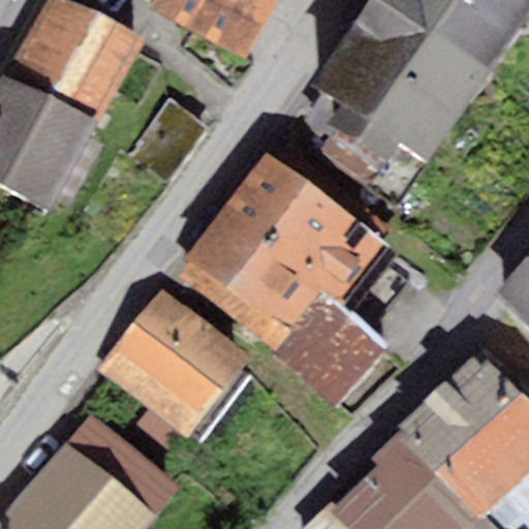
[(61,0),(42,0),(5,71),(98,121),(141,42),(61,0)]
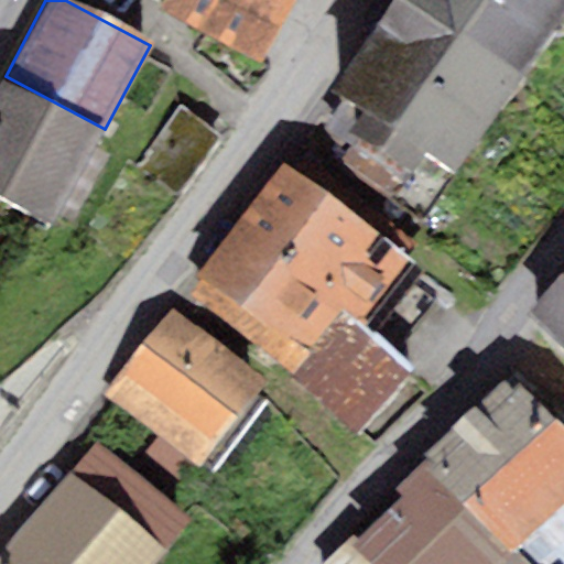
[(297,0),(170,0),(164,11),(263,65),(297,0)]
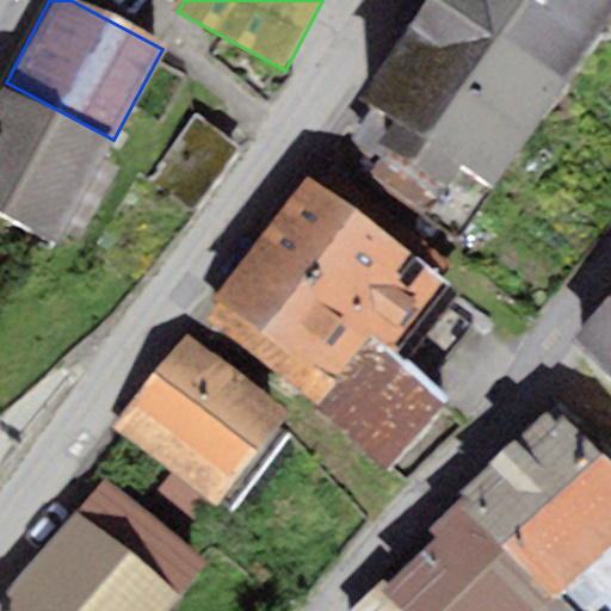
[(541,122),(586,53),(505,0),(431,0),(408,36),(541,122)]
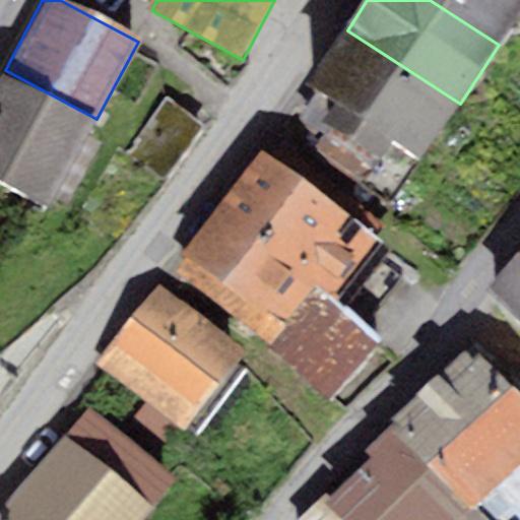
[(519,0),(430,0),(499,45),(519,10),(519,0)]
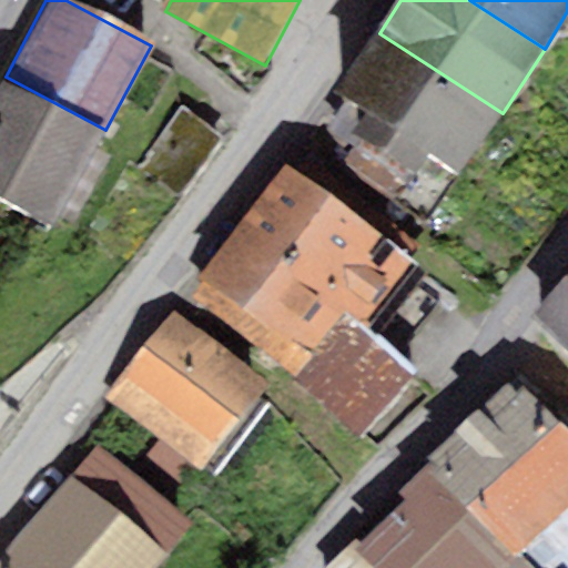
[(463,173),(503,113),(379,33),(340,94),(367,111),(351,135),(414,176),(429,152),(463,173)]
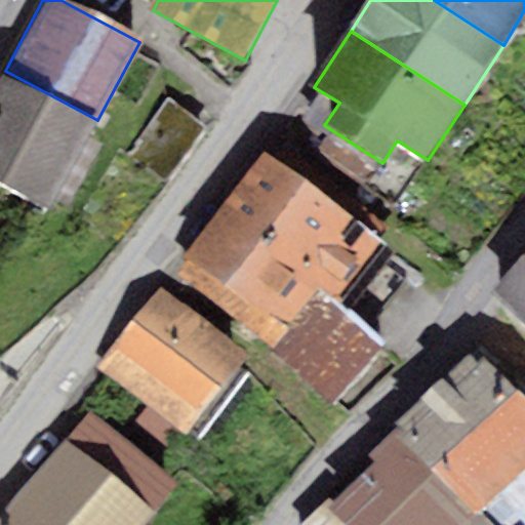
[(0,183),(49,209),(97,120),(5,71),(0,79),(0,183)]
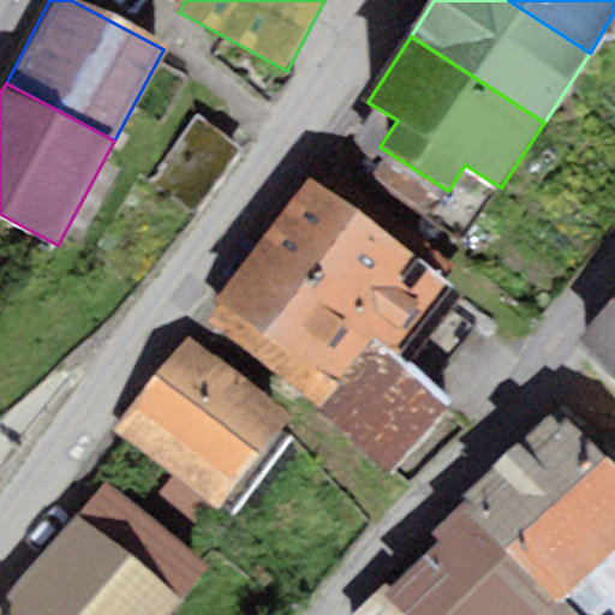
[(196,215),(239,153),(193,120),(150,184),(196,215)]
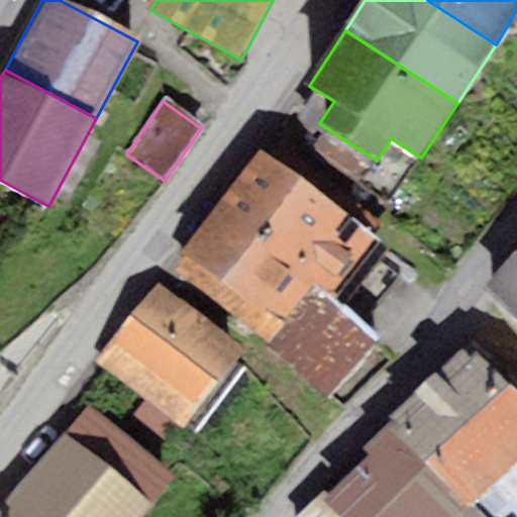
[(381,241),(259,149),(214,209),(313,284),(336,301),(381,241)]
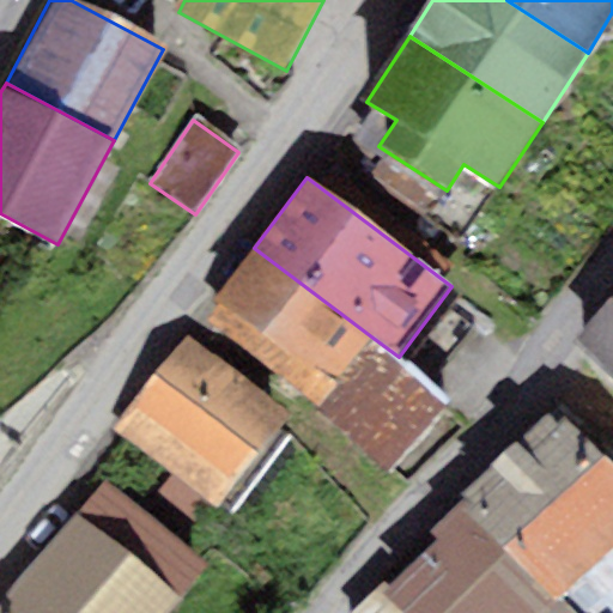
[(320,406),(371,337),(254,248),(213,302),(222,309),(210,325),(320,406)]
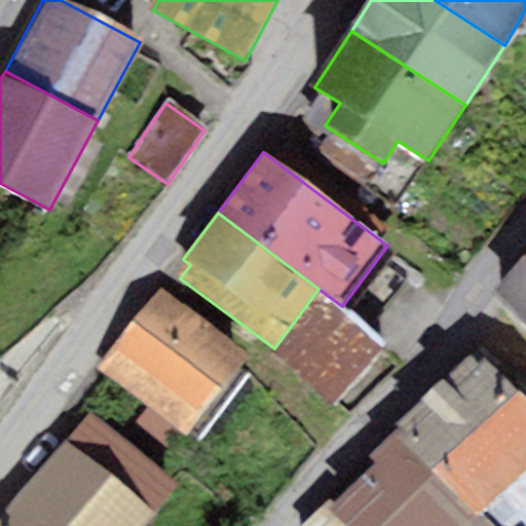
[(525,326),(525,258),(492,295),(525,326)]
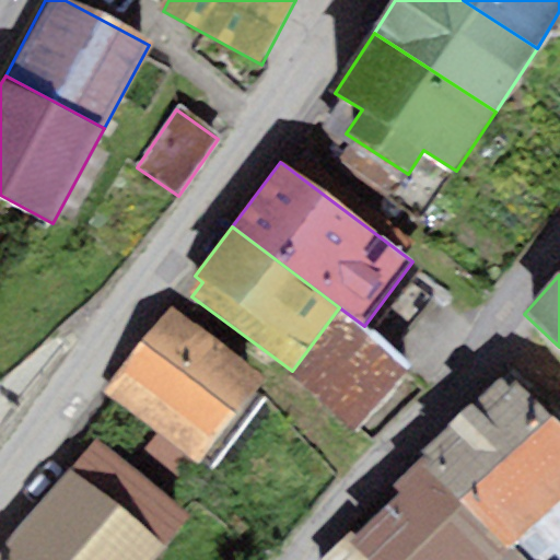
[(104,391),(197,464),(265,376),(173,304),(104,391)]
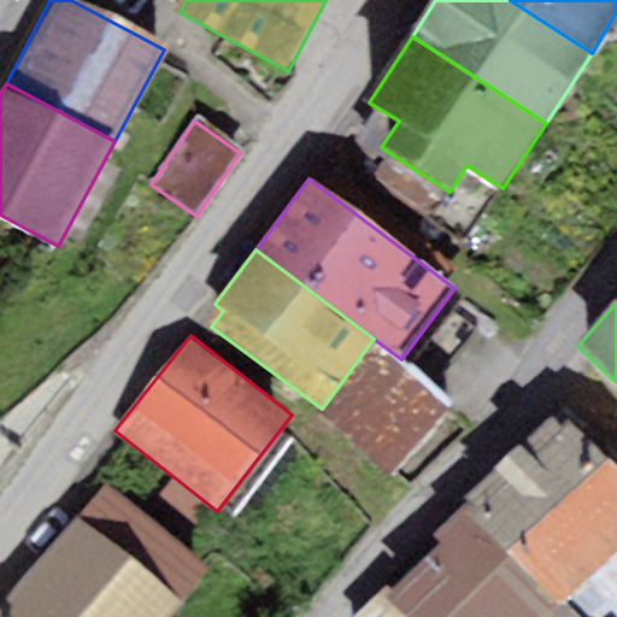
[(401,359),(374,339),(322,409),(392,474),(452,400),(401,359)]
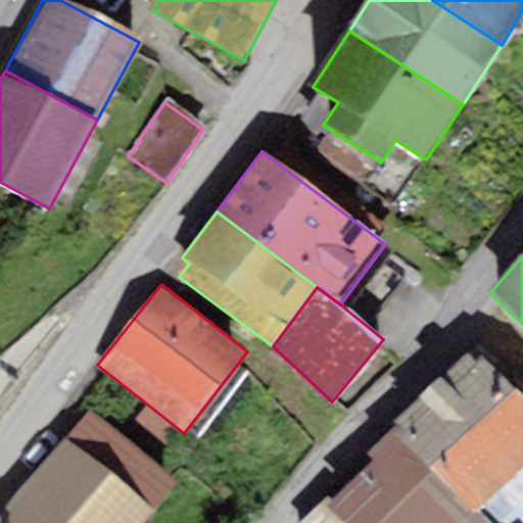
[(387,426),(391,430),(473,512),(522,466),(522,396),(475,344),(387,426)]
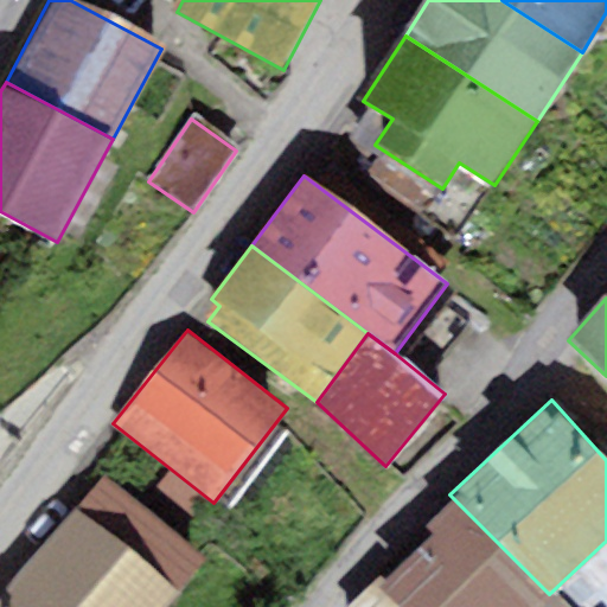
[(74,509),(179,595),(208,562),(102,474),(74,509)]
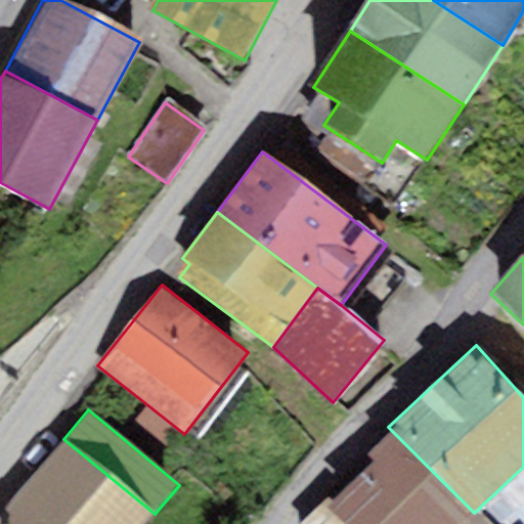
[(484,523),(474,513),(392,431),(363,456),(373,461),(299,523),(484,523)]
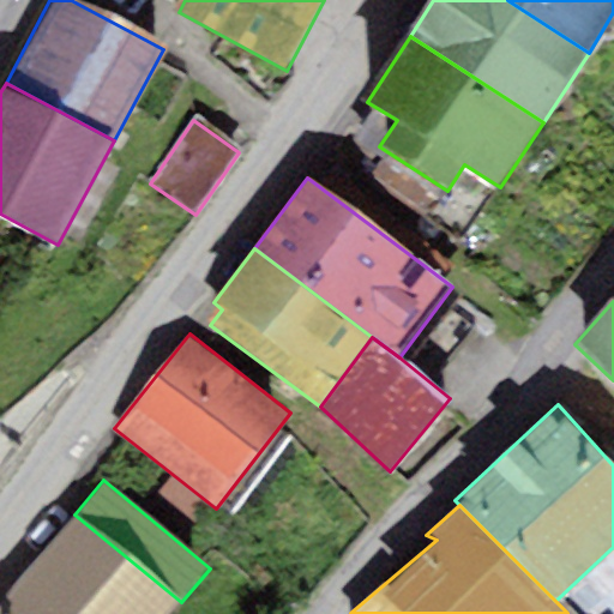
[(0,613),(170,613),(181,602),(74,515),(0,602),(0,613)]
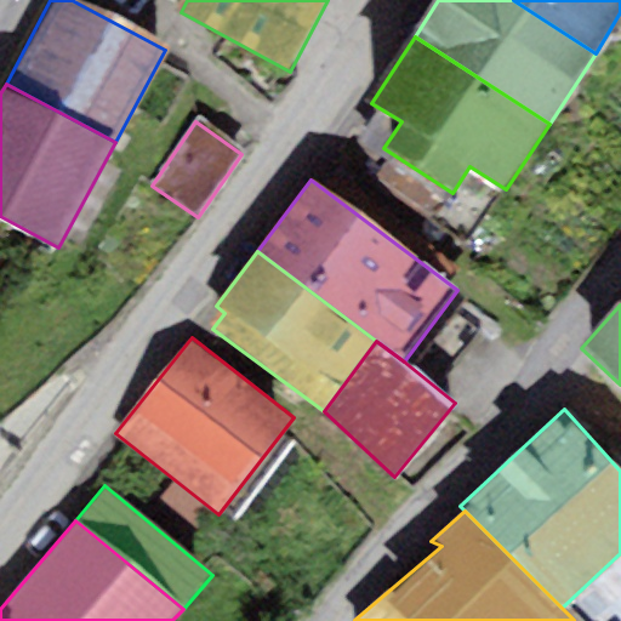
[(620,620),(620,553),(562,608),(574,620),(620,620)]
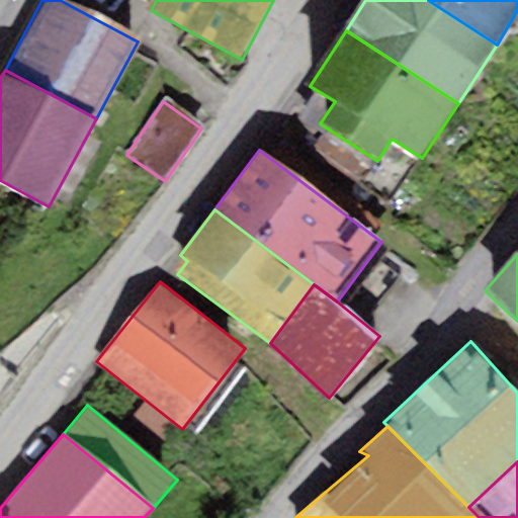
All buildings are outlined.
